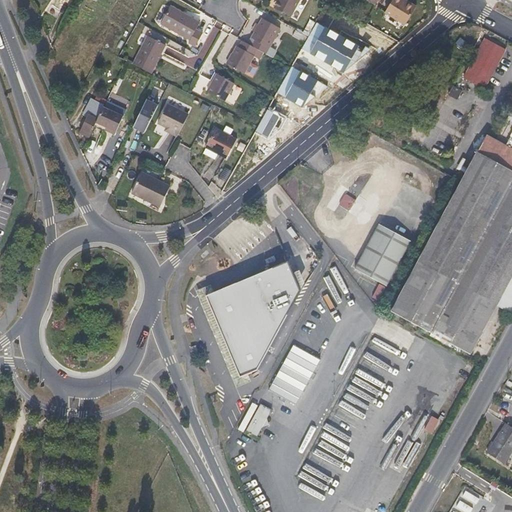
[(278,0),(273,10),(289,19),(299,0),(278,0)]
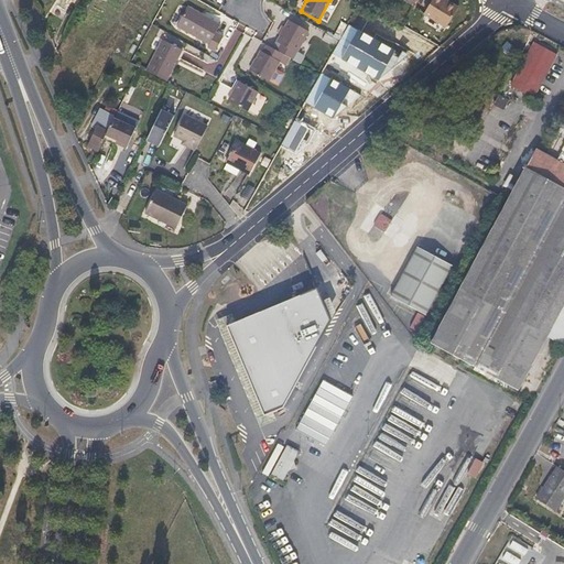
[(445,29),(456,8),(446,2),(445,4),(437,0),(431,0),(423,15),(445,29)]
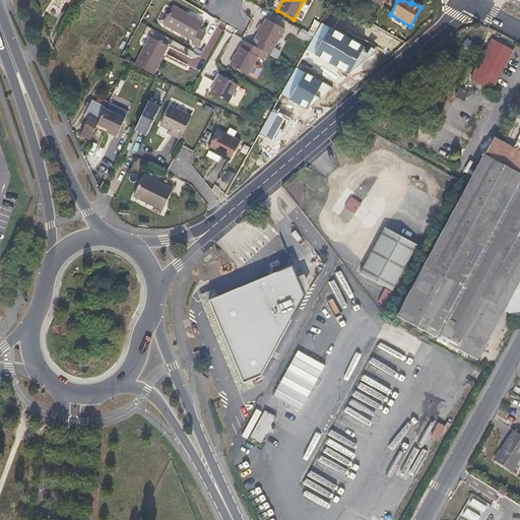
[(327,24),(334,10),(329,7),(321,21),(327,24)]
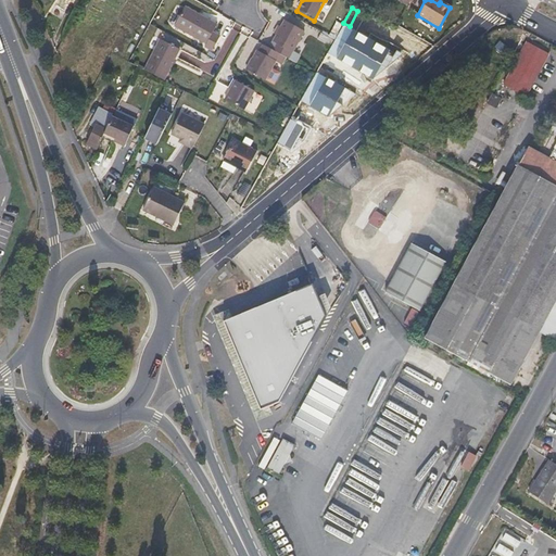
[(217,26),(185,9),(182,11),(174,28),(189,36),(206,46),(205,48),(213,52),(220,37),(213,34),(217,26)]
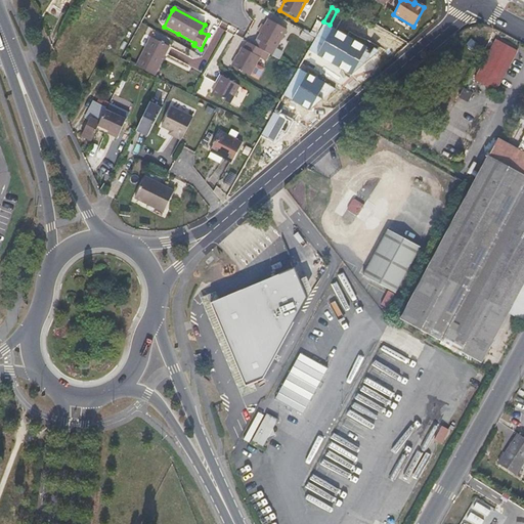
[(268,20),(265,27),(262,26),(258,33),(261,35),(257,41),(259,42),(256,48),(263,52),(269,55),(278,60),(280,56),(273,53),(286,31),(268,20)]
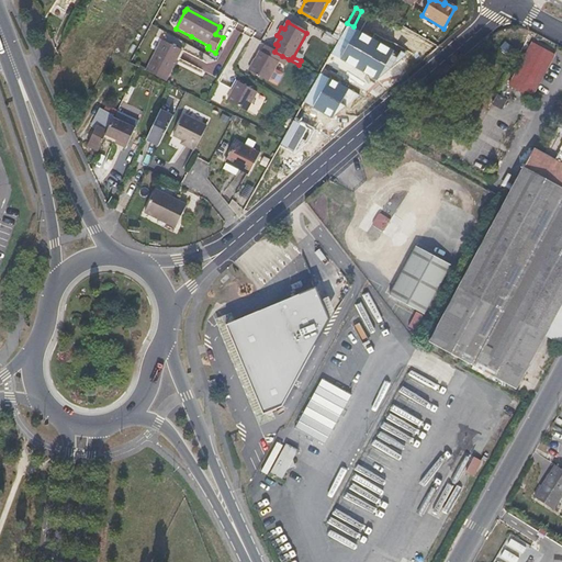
[(349,33),(353,26),(347,23),(344,30),(345,30),(349,33)]
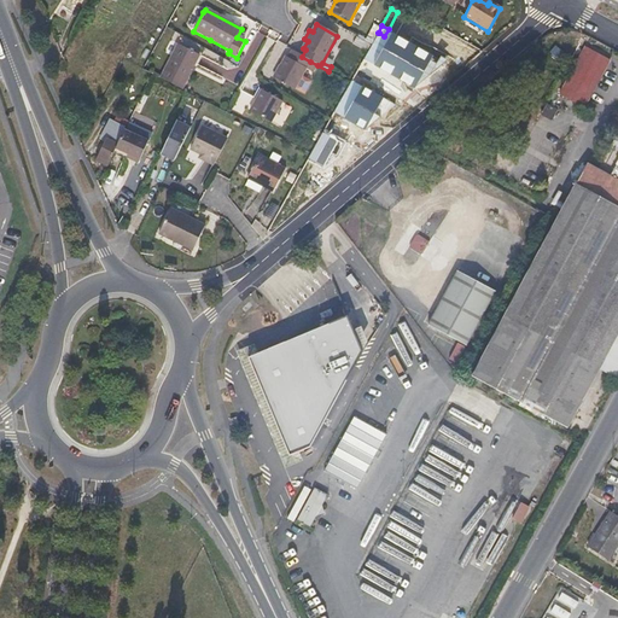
[(371,46),(355,38),(350,46),(367,54),(371,46)]
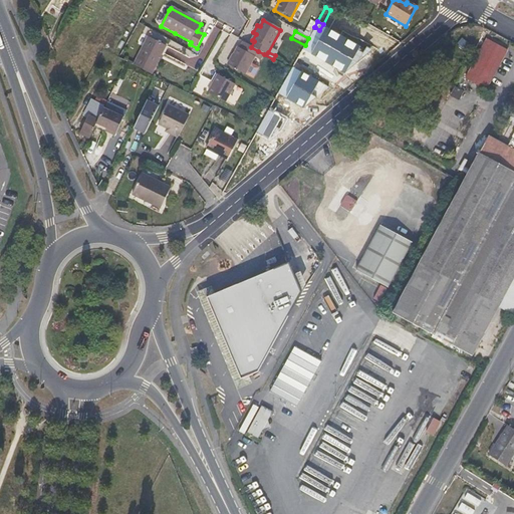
[(459,76),(466,80),(486,91),(507,51),(480,37),(459,76)]
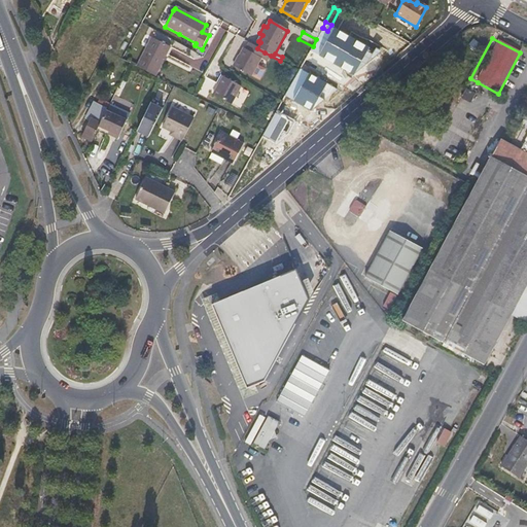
[(156,77),(170,49),(151,40),(138,67),(156,77)]
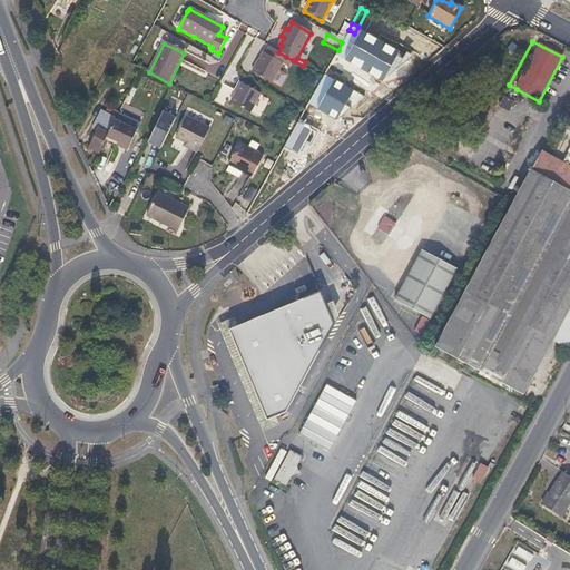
[(370,43),(357,53),(355,72),(366,86),(383,88),(396,77),(399,58),(387,46),(370,43)]
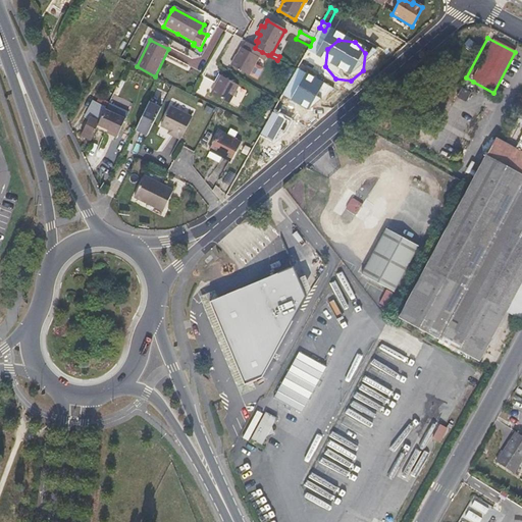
[(268,55),(262,52),(255,48),(247,44),(244,50),(241,49),(231,66),(258,80),(263,69),(255,64),(258,57),(265,61),(268,55)]
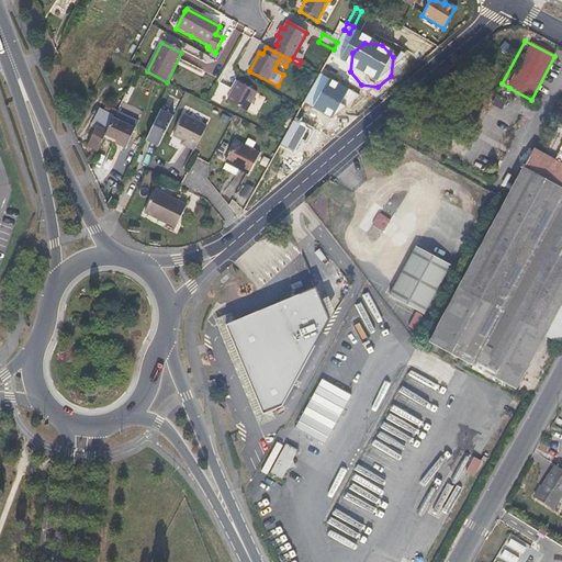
[(247,111),(257,91),(238,82),(227,102),(247,111)]
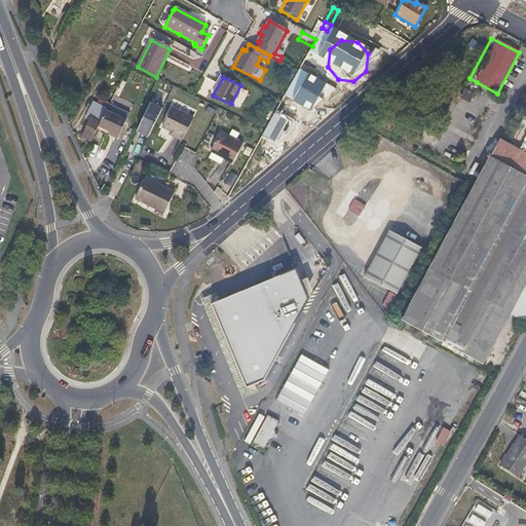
[(471,105),(472,102),(475,95),(464,90),(460,100),(471,105)]
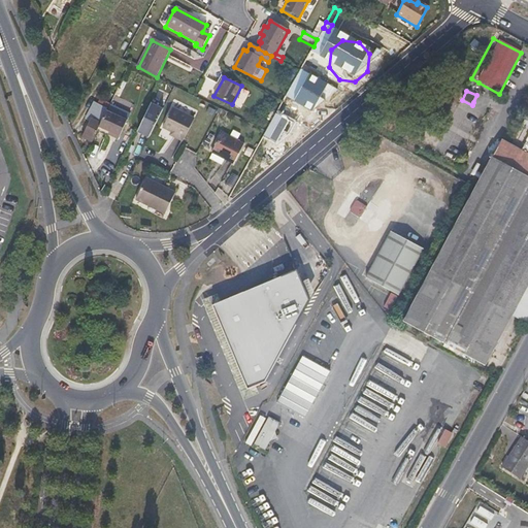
[(99,128),(109,105),(96,99),(88,118),(92,119),(85,133),(94,138),(99,128)]
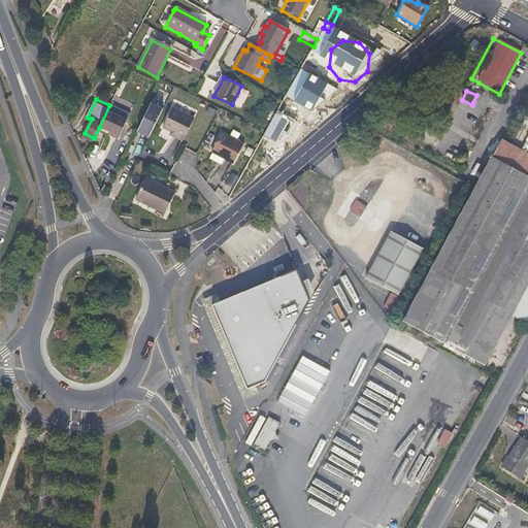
[(99,128),(109,133),(108,135),(108,136),(118,140),(127,122),(127,121),(130,113),(110,104),(109,105),(99,128)]
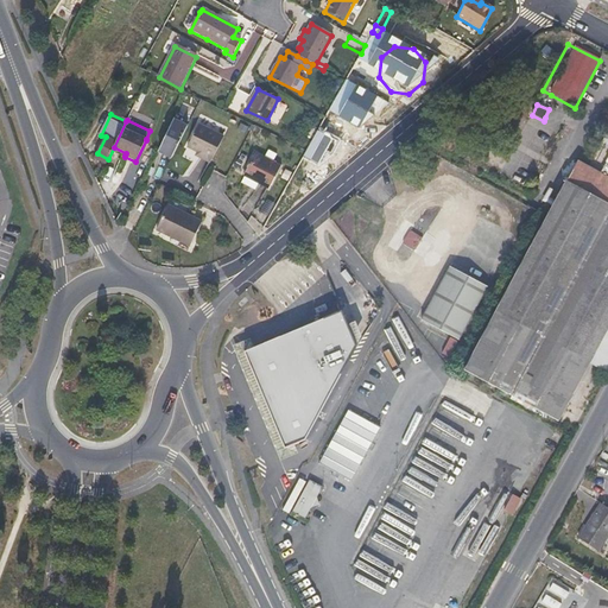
[(172,157),(183,135),(187,127),(172,120),(157,150),(172,157)]
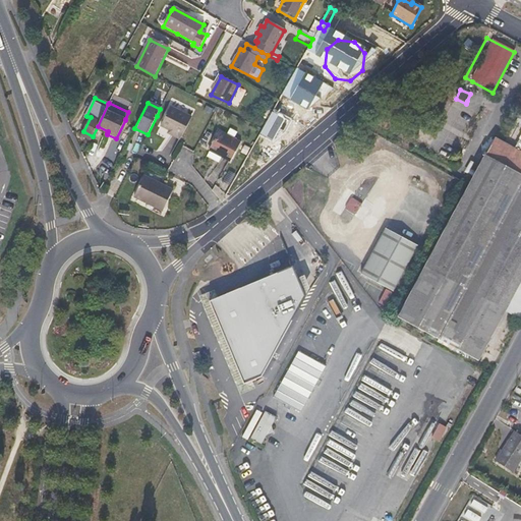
[(181,137),(191,118),(173,109),(170,108),(160,127),(181,137)]
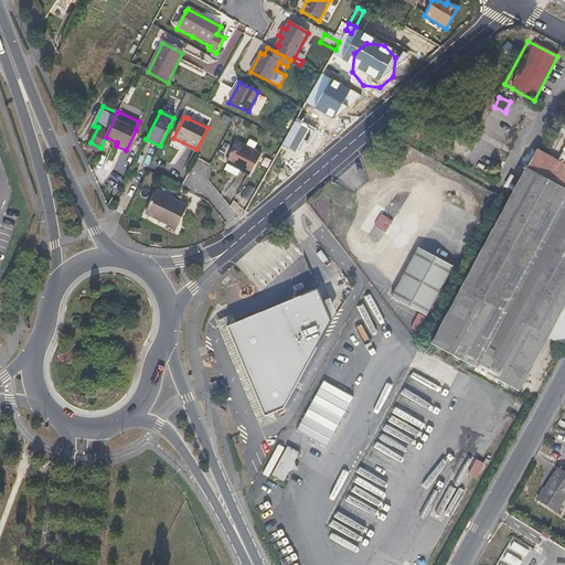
[(564,137),(558,134),(548,153),(560,159),(558,162),(536,150),(432,345),(520,393),(548,338),(564,347),(564,344),(564,137)]
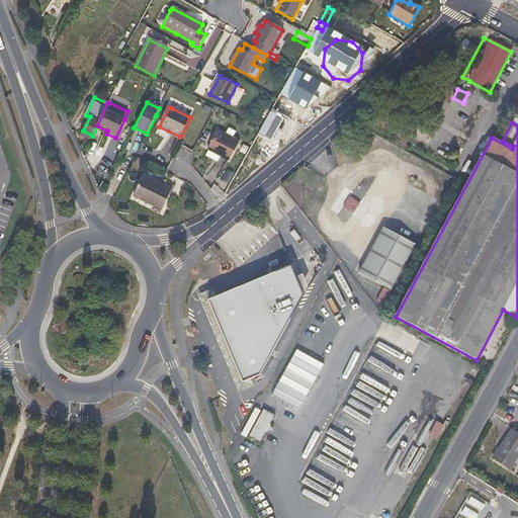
[(228,162),(239,142),(218,132),(207,151),(228,162)]
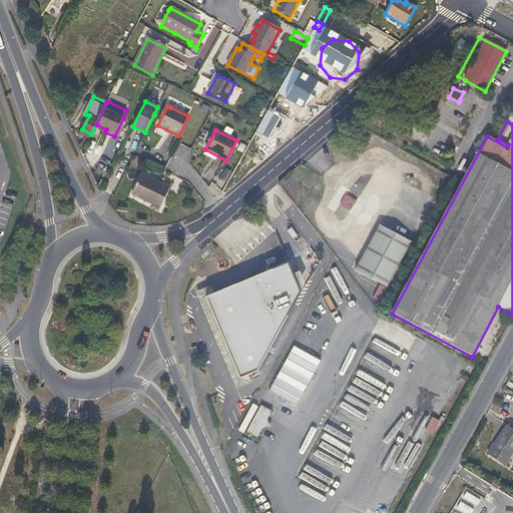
[(169,187),(151,178),(141,173),(131,194),(155,206),(159,207),(169,187)]
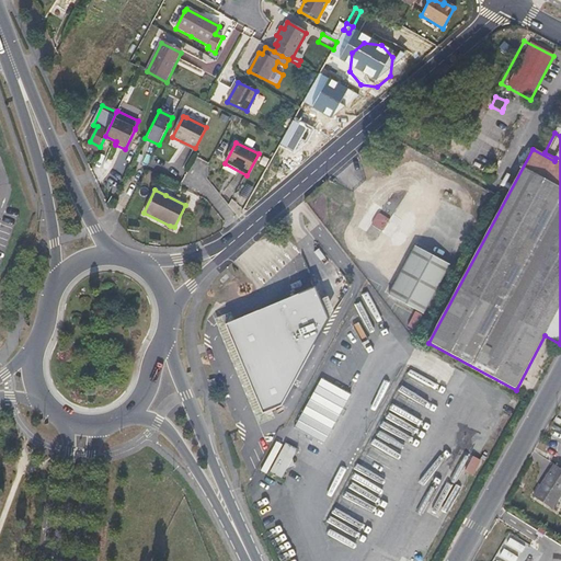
[(371,224),(381,231),(391,219),(380,212),(371,224)]
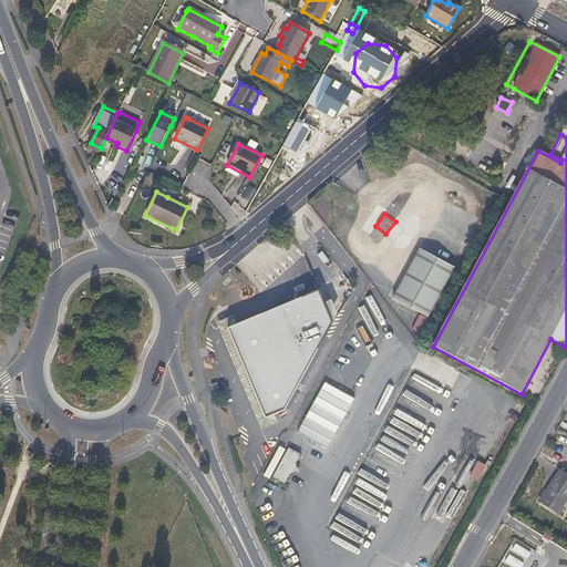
[(429,319),(450,281),(456,269),(421,250),(393,300),(429,319)]
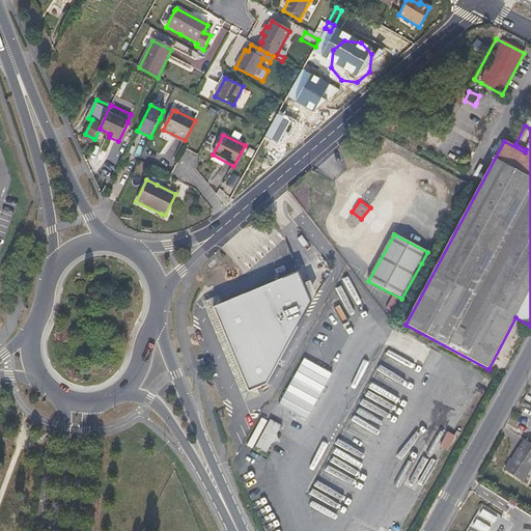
[(300,272),(224,304),(259,389),(269,385),(312,303),(308,291),(300,272)]
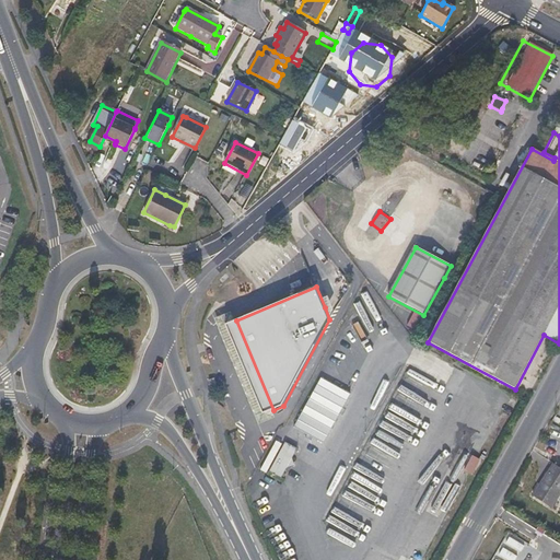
[(234,316),(232,312),(213,318),(219,331),(258,426),(277,418),(273,410),(236,321),(234,316)]
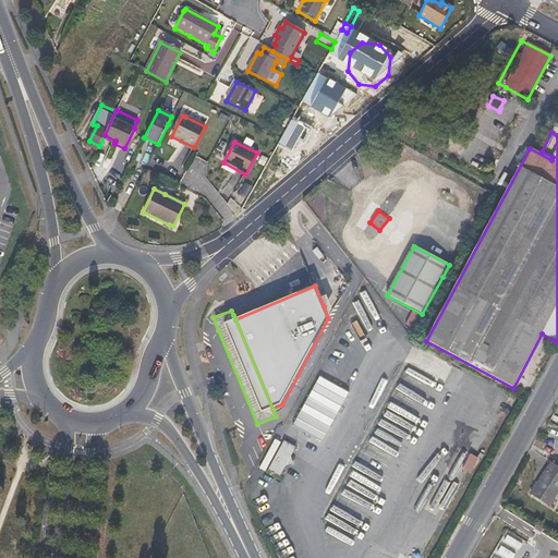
[(218,388),(215,378),(208,380),(213,389),(218,388)]
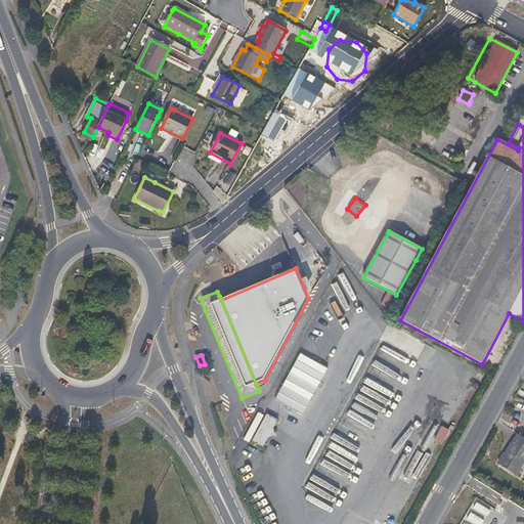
[(264,447),(277,419),(259,409),(245,438),(264,447)]
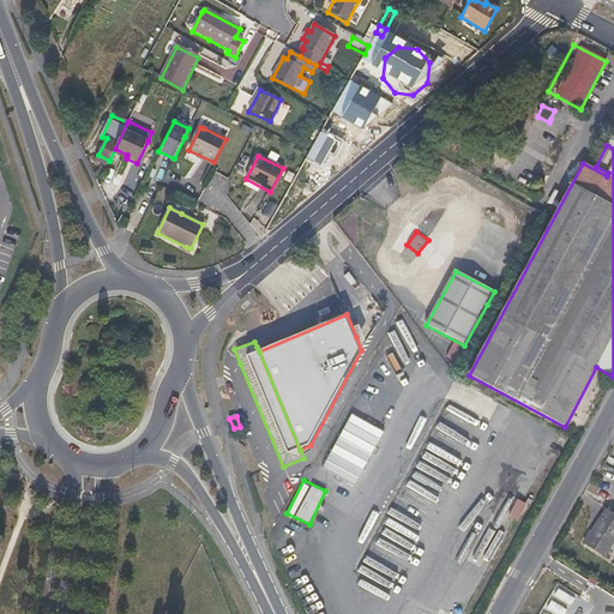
[(518,499),(510,516),(518,521),(527,503),(518,499)]
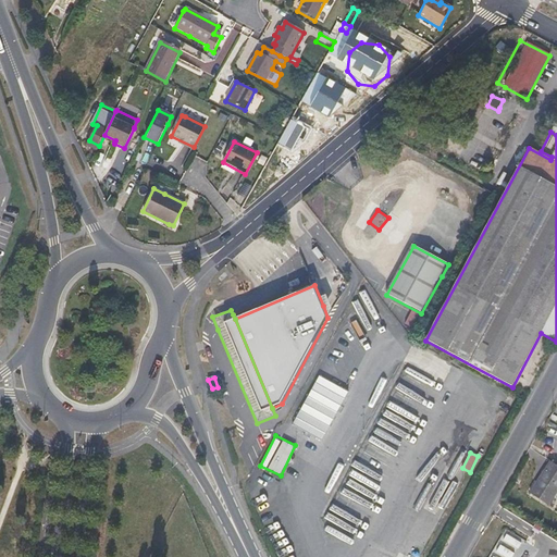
[(531,490),(540,495),(549,502),(556,490),(556,461),(552,458),(531,490)]
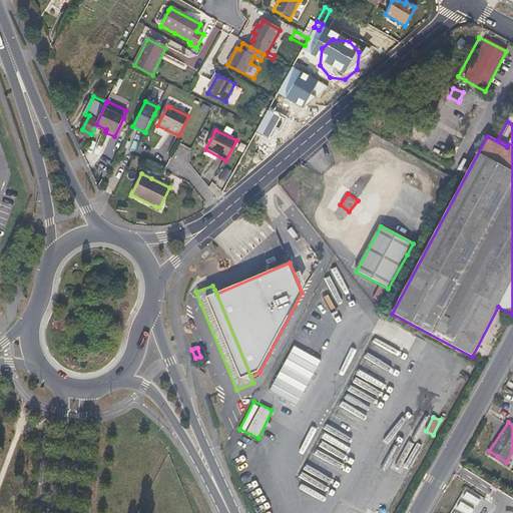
[(487,511),(492,503),(467,489),(452,512),(481,512),(484,509),(487,511)]
